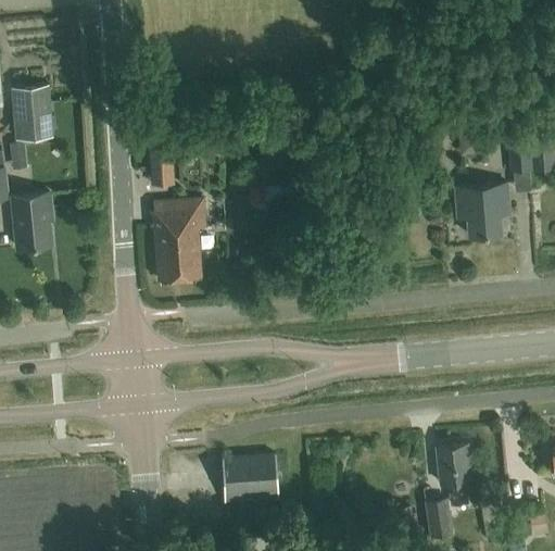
[(54,140),(50,87),(11,90),(15,142),(54,140)]
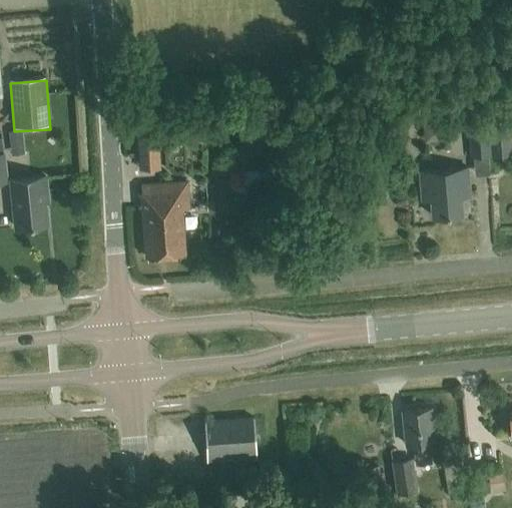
[(488,122),(469,124),(472,158),(474,158),(489,157),(491,157),(488,122)]
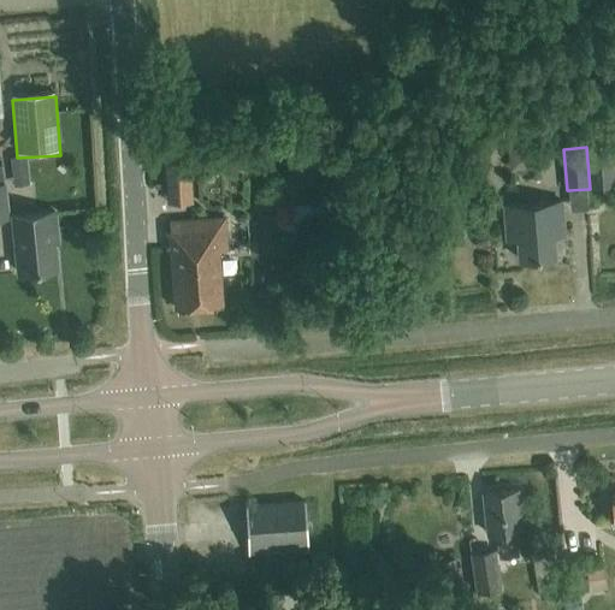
[(190,159),(166,160),(169,194),(193,193),(190,159)]
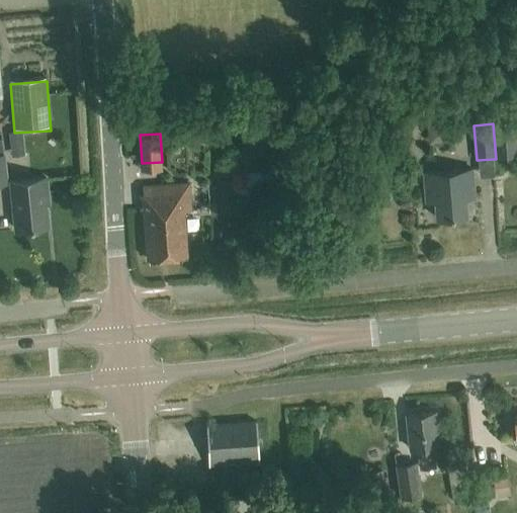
[(475,200),(472,172),(425,176),(427,204),(436,203),(437,222),(467,219),(465,201),(475,200)]
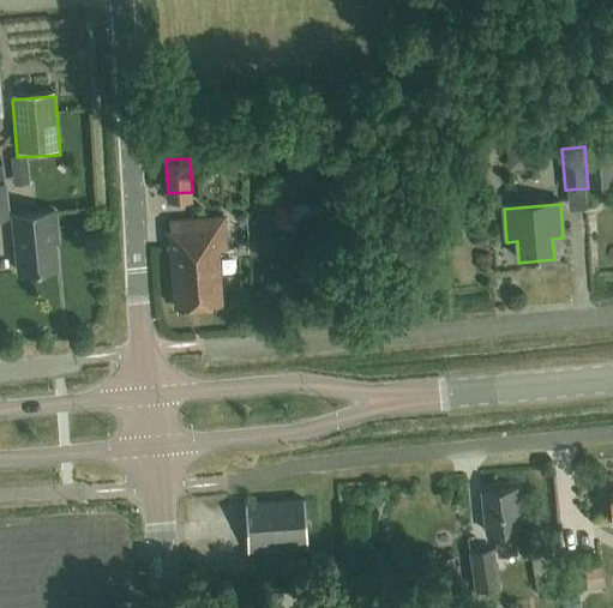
[(19,276),(58,272),(54,235),(56,235),(54,215),(13,218),(19,276)]
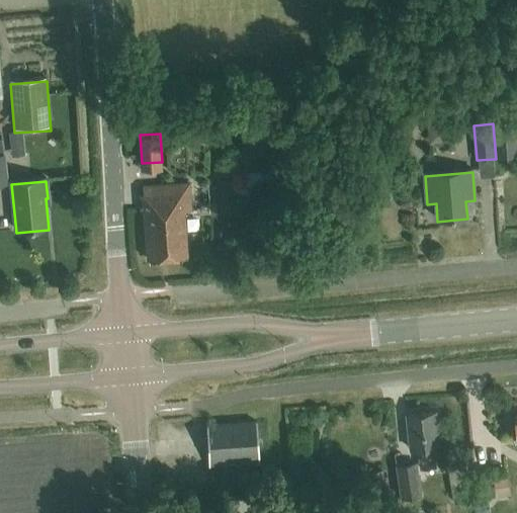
[(184,214),(191,214),(189,186),(142,189),(148,263),(188,259),(184,214)]
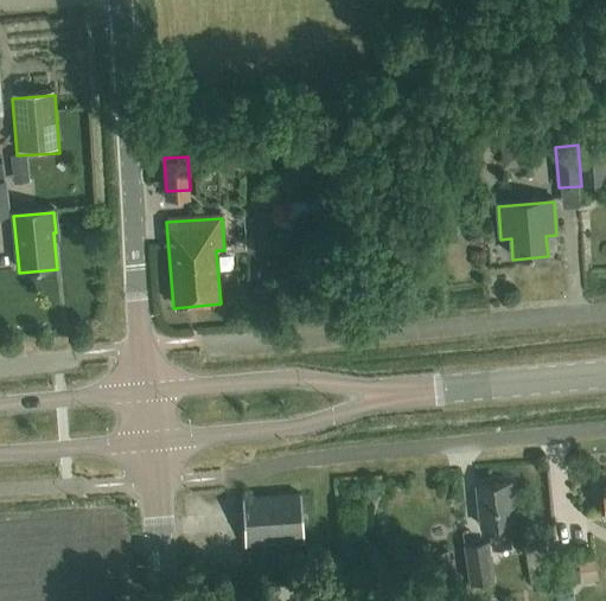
[(508,526),(515,526),(511,486),(476,490),(480,529),(490,528),(492,552),(510,550),(508,526)]
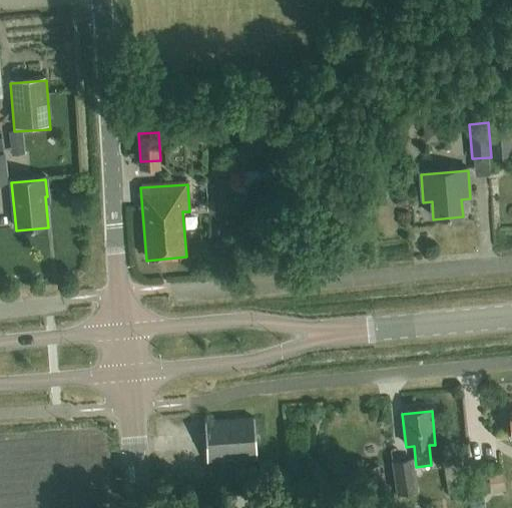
[(208,466),(258,461),(254,421),(207,425),(204,425),(208,466)]
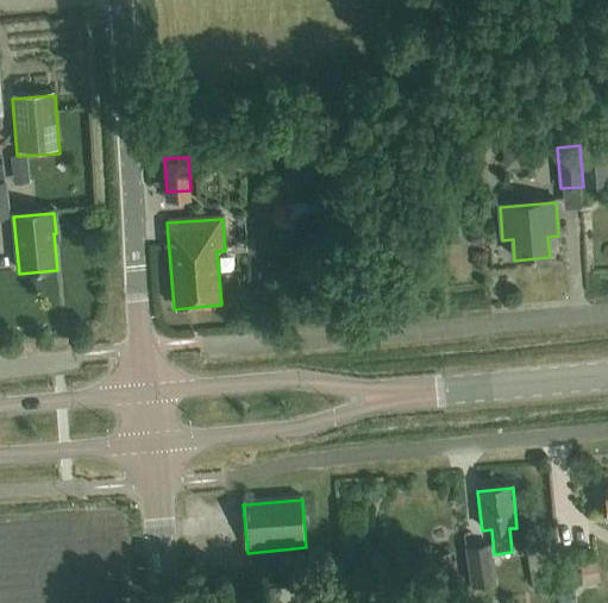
[(495,584),(500,583),(497,564),(493,565),(490,547),(465,551),(474,595),(496,592),(495,584)]
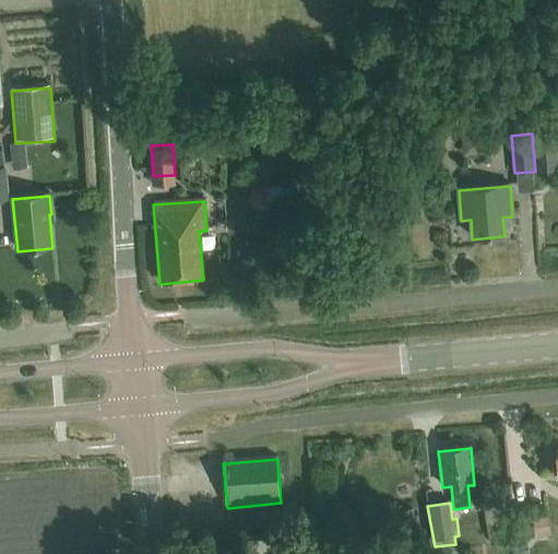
[(401,526),(415,526),(414,511),(400,513),(401,526)]
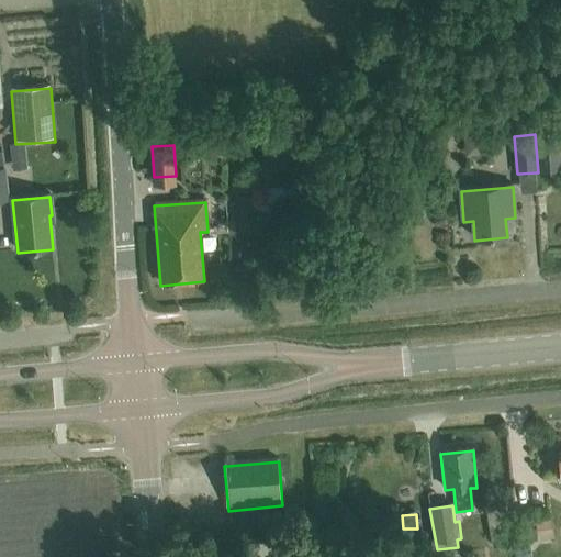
[(487,517),(489,528),(509,525),(507,514),(487,517)]
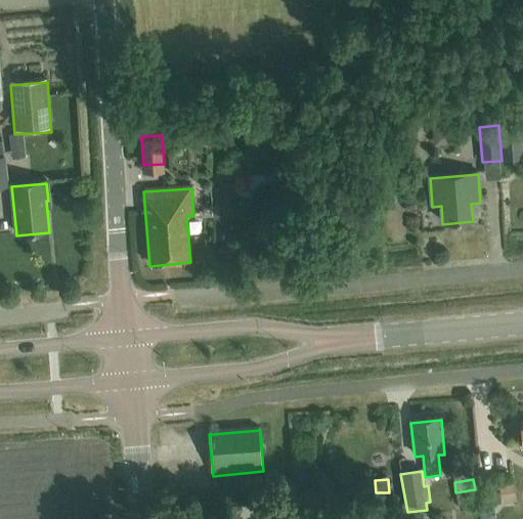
[(460,512),(478,509),(475,489),(455,492),(460,512)]
